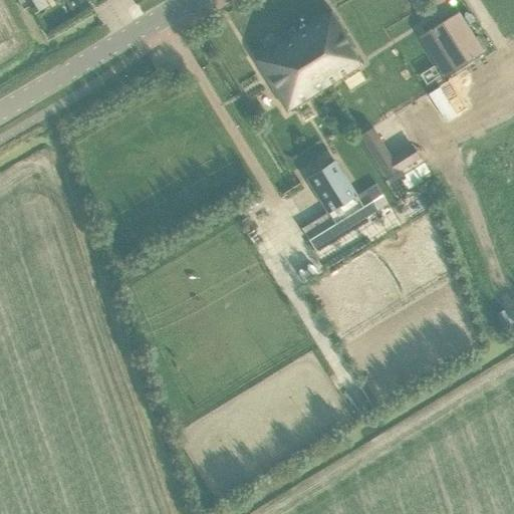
[(286,112),(327,86),(348,72),(361,66),(351,49),(354,47),(330,11),(296,30),(290,36),(253,59),(286,112)]
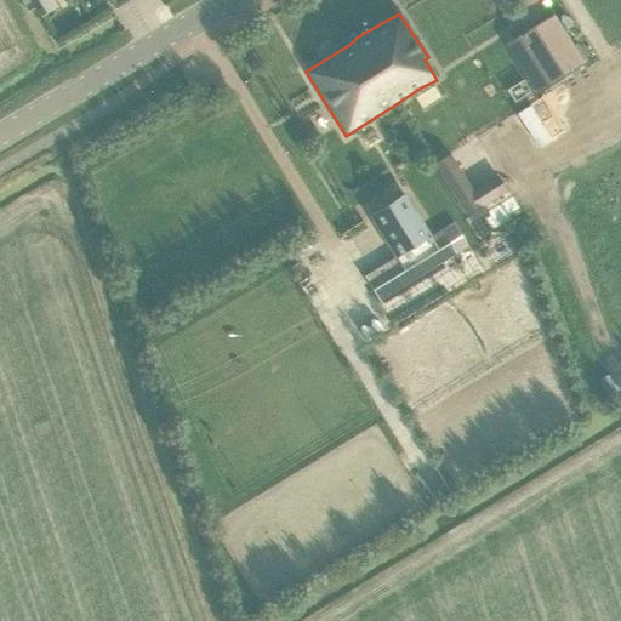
[(564,79),(585,64),(554,15),(533,28),(564,79)]
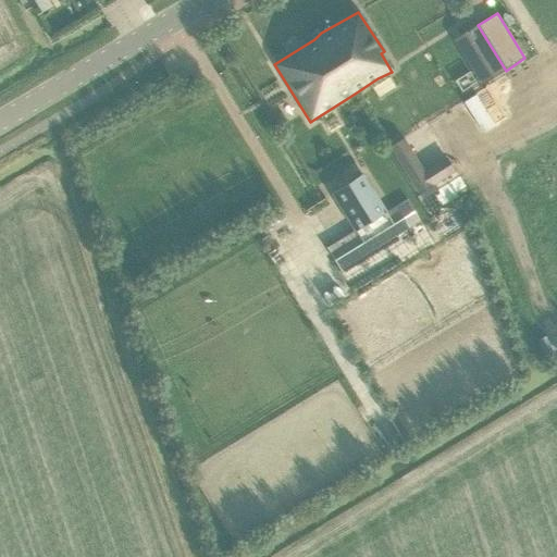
[(478,25),(458,37),(486,83),(506,71),(478,25)]
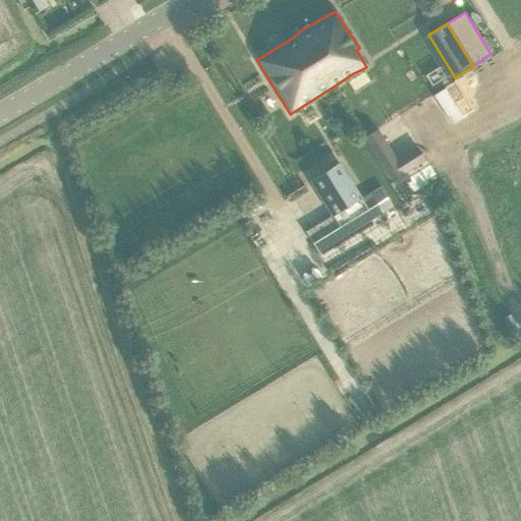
[(454,84),(433,97),(451,124),(461,118),(450,100),(460,94),(454,84)]
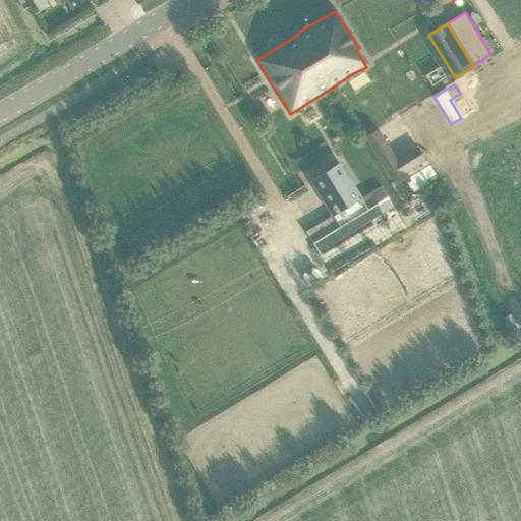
[(377,130),(363,138),(374,156),(388,148),(377,130)]
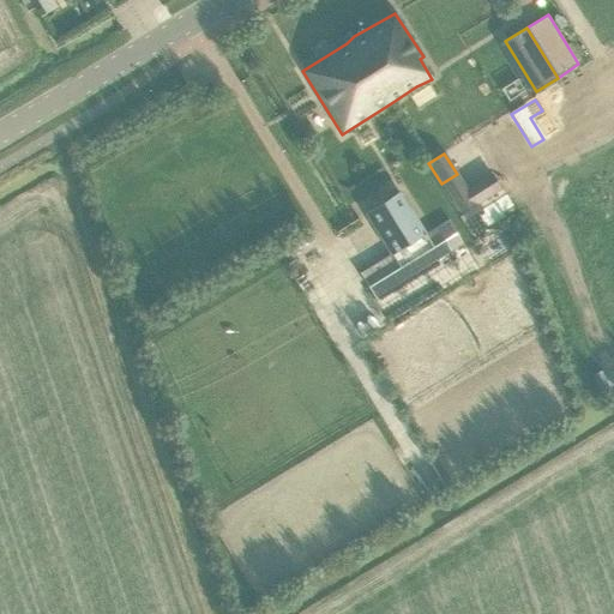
[(365,214),(390,256),(426,234),(401,192),(365,214)]
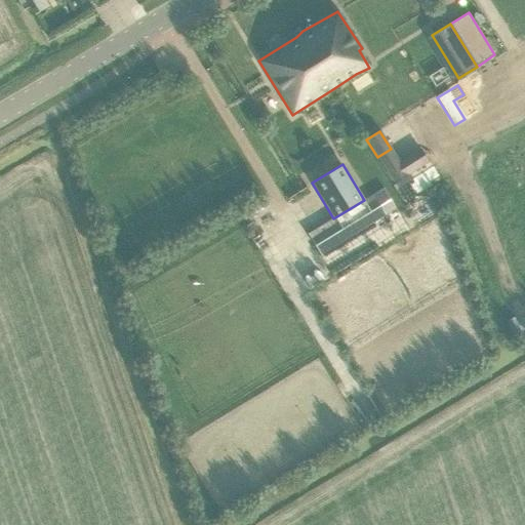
[(333,218),(308,234),(321,255),(395,210),(381,190),(364,200),(333,218)]
